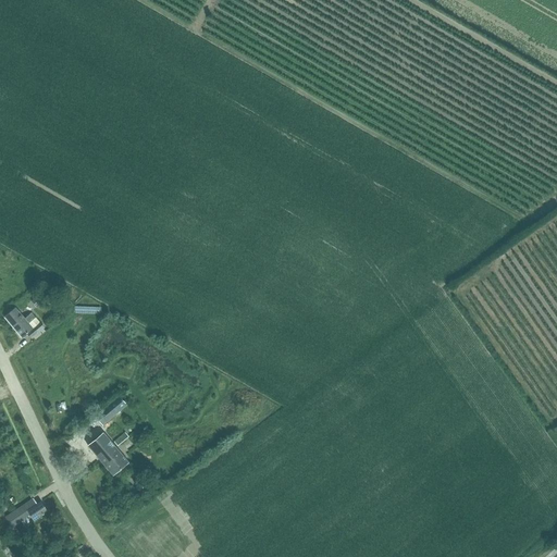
[(37,295),(33,299),(38,306),(42,301),(37,295)]
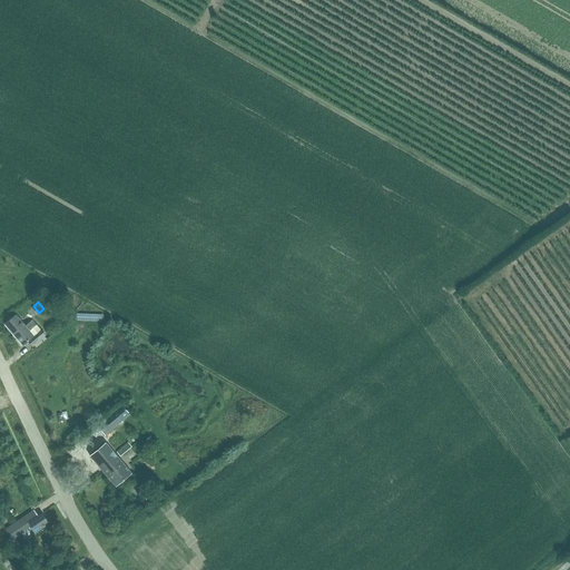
[(5,325),(22,346),(29,342),(32,347),(45,336),(40,331),(33,336),(29,331),(36,326),(31,321),(26,326),(17,315),(5,325)]
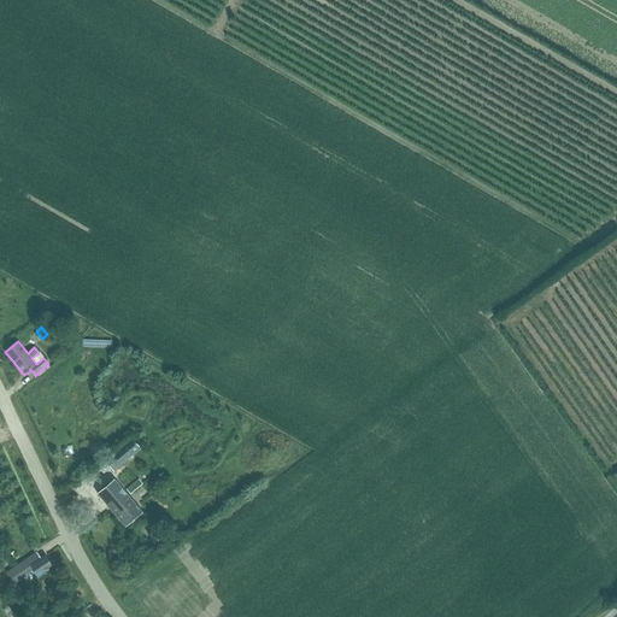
[(133,439),(106,462),(113,470),(140,448),(133,439)]
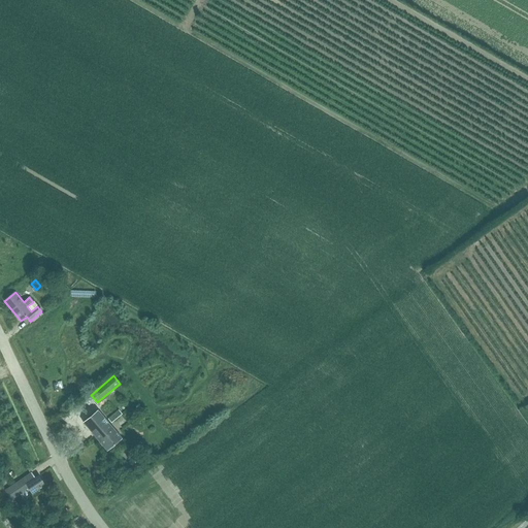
[(119,409),(108,419),(111,423),(122,414),(119,409)]
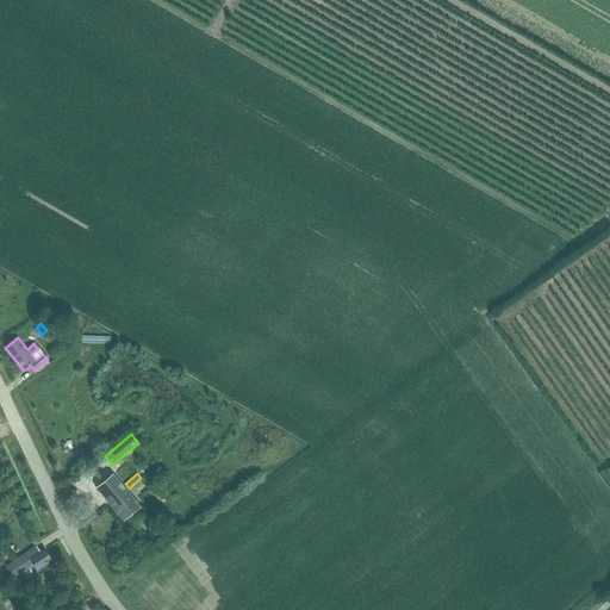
[(113,474),(97,489),(123,520),(139,506),(113,474)]
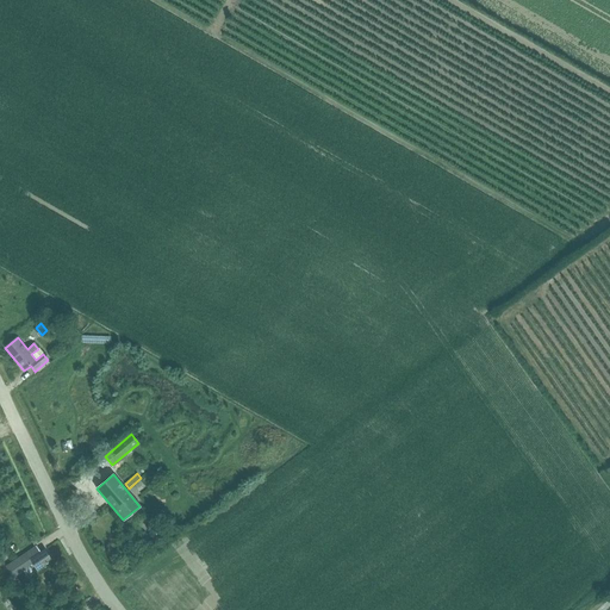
[(169,528),(163,531),(169,541),(175,536),(169,528)]
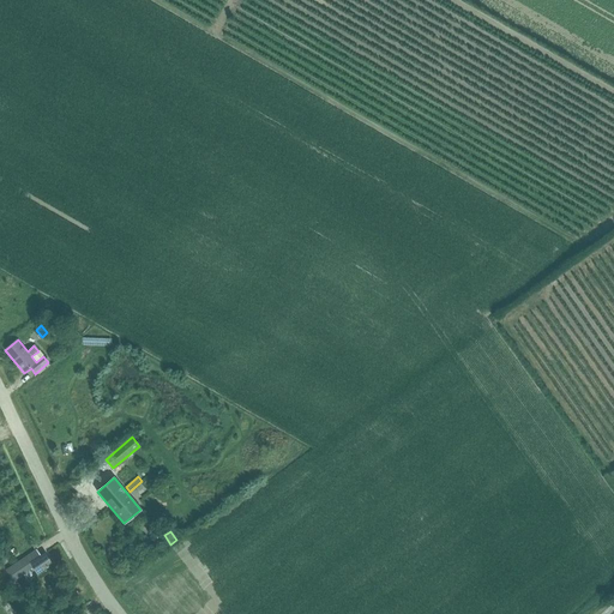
[(137,549),(133,553),(140,564),(145,560),(137,549)]
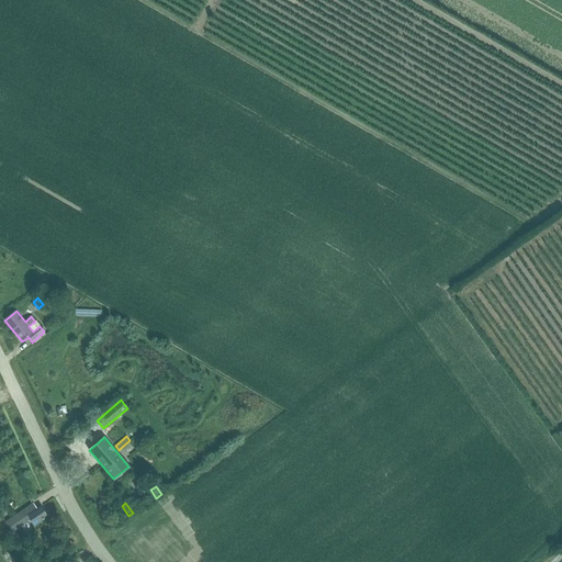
[(36,509),(34,504),(6,521),(11,531),(30,519),(33,526),(47,517),(41,506),(36,509)]
